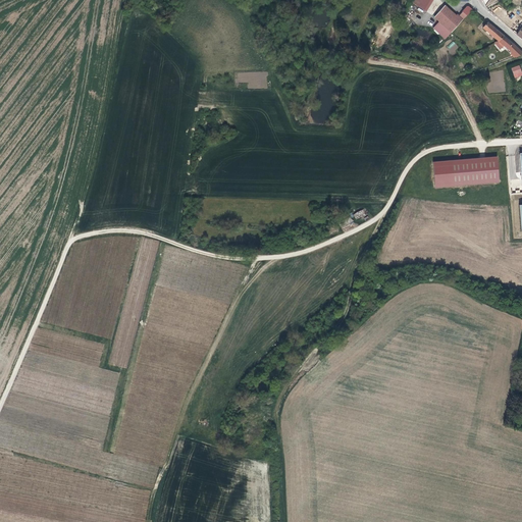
[(426,13),(433,0),(414,0),(412,5),(426,13)]
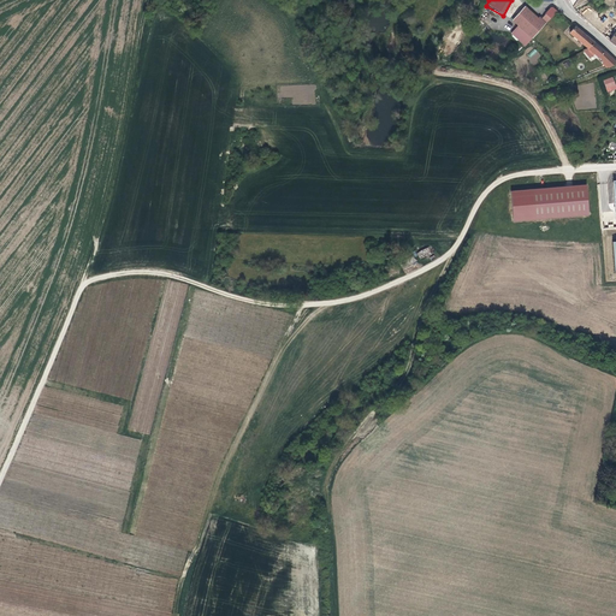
[(514,22),(520,27),(534,40),(545,25),(538,19),(526,7),(514,22)]
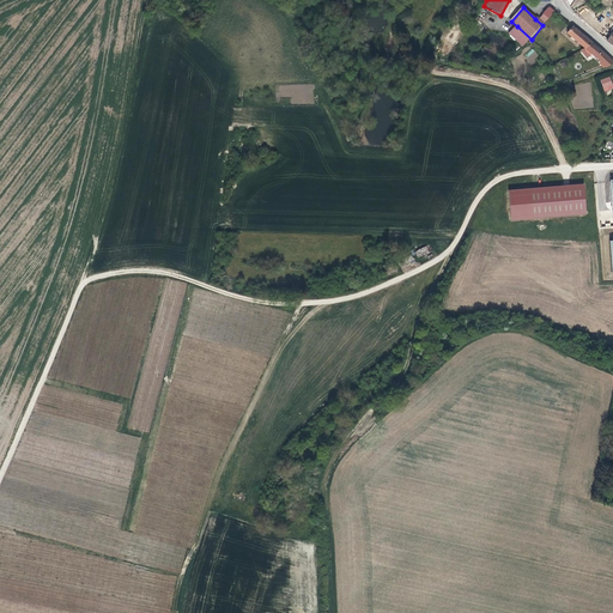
[(544,24),(554,11),(550,7),(547,8),(542,14),(544,14),(539,19),(544,24)]
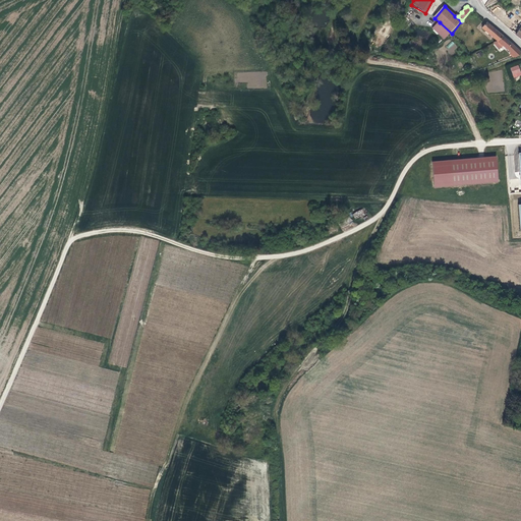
[(433,30),(446,41),(452,34),(440,22),(433,30)]
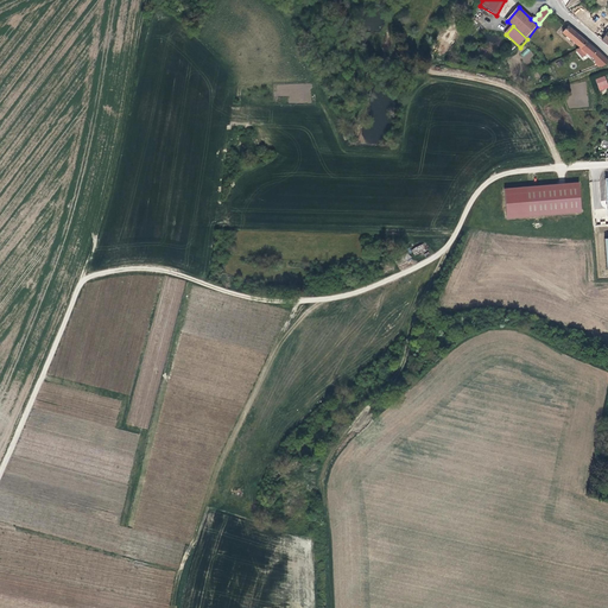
[(562,31),(578,46),(580,46),(581,48),(586,42),(568,26),(562,31)]
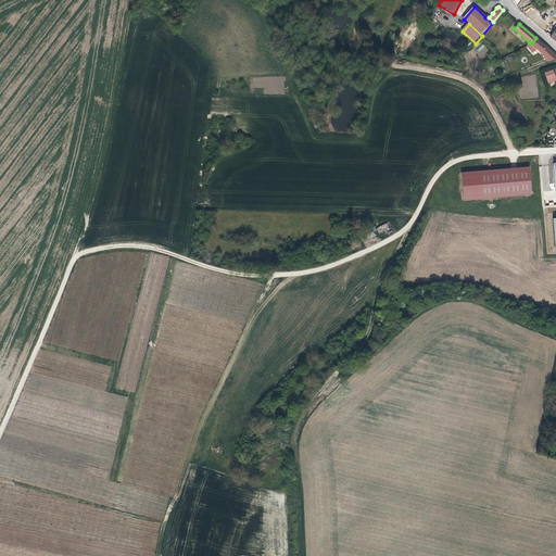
[(545,48),(535,38),(531,43),(540,52),(545,48)]
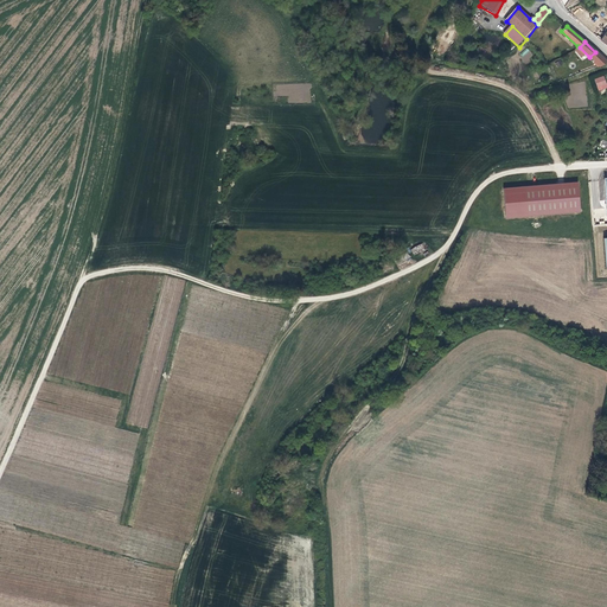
[(528,48),(518,53),(524,62),(534,56),(528,48)]
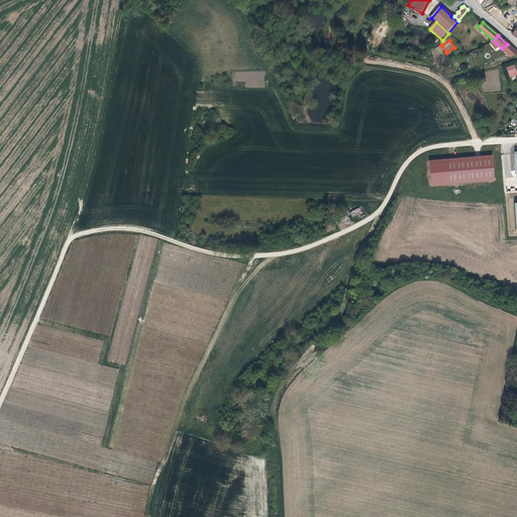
[(513,57),(516,54),(516,53),(511,47),(505,52),(511,58),(513,57)]
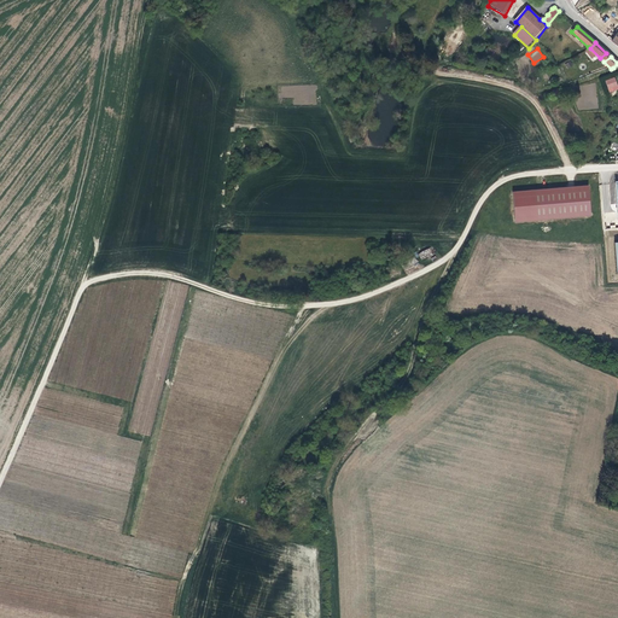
[(610,93),(617,89),(617,85),(614,77),(605,81),(610,93)]
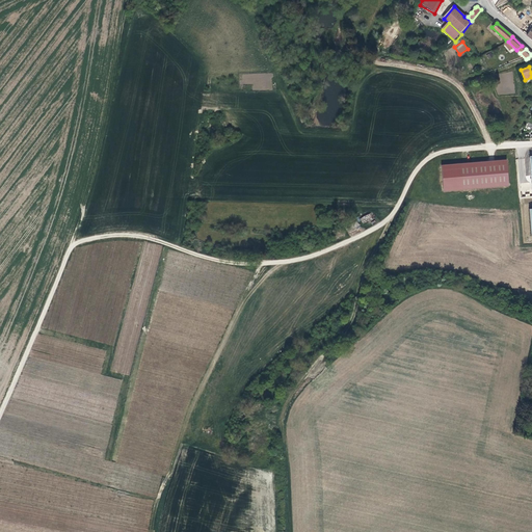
[(509,188),(507,161),(442,166),(444,193),(509,188)]
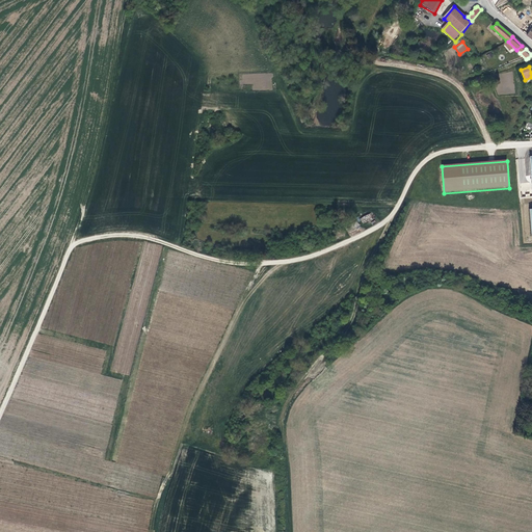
[(362,222),(372,218),(370,214),(360,218),(362,222)]
